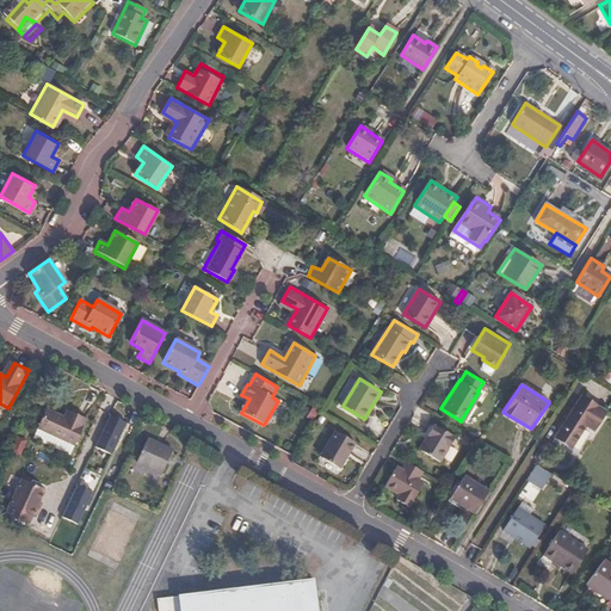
[(594,431),(606,413),(582,397),(557,437),(572,446),(587,425),(594,431)]
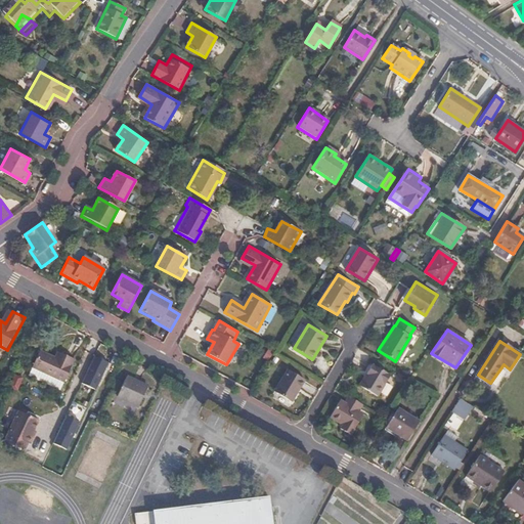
[(56,352),(41,345),(33,362),(66,377),(77,354),(59,346),(56,352)]
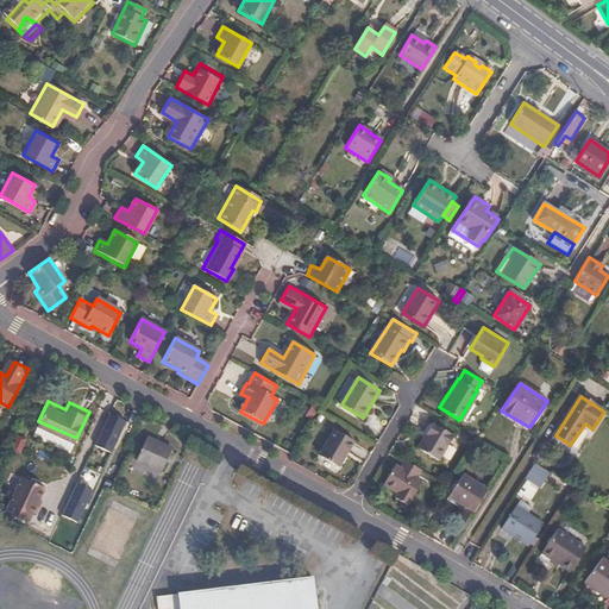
[(111,452),(125,420),(110,413),(94,445),(111,452)]
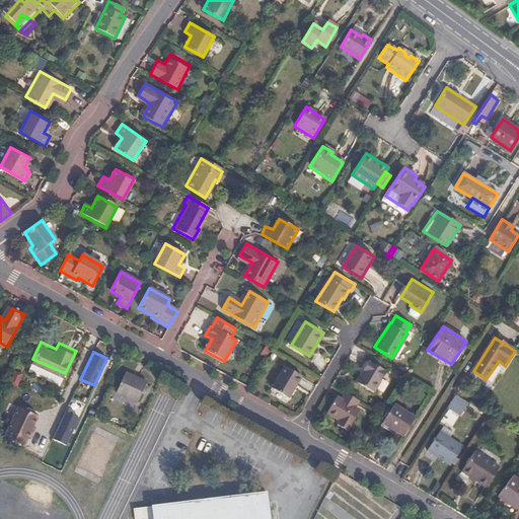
[(65,373),(32,359),(28,367),(61,382),(65,373)]
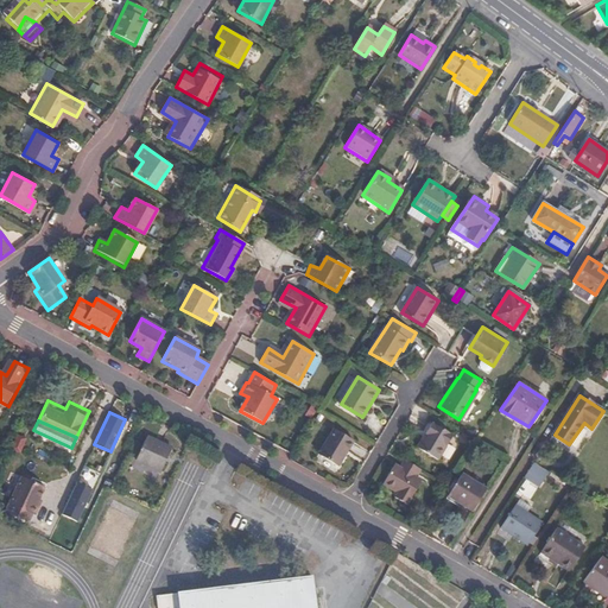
[(449,436),(451,434),(430,420),(416,444),(436,457),(442,448),(449,436)]
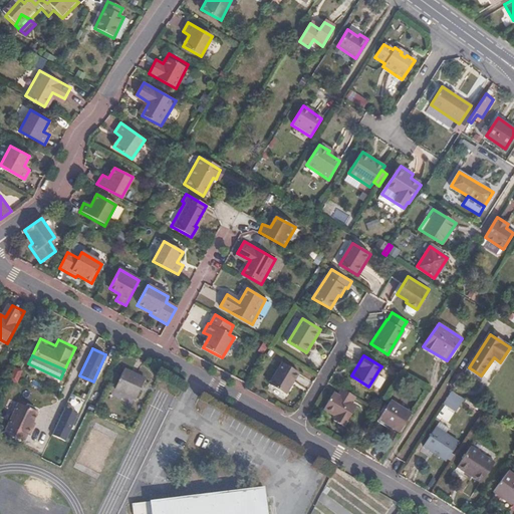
[(287,395),(300,372),(283,361),(270,383),(287,395)]
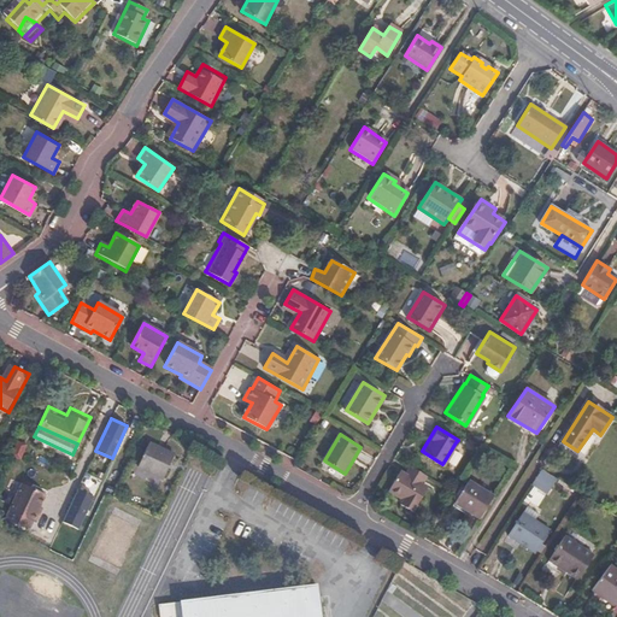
[(174,454),(148,442),(137,464),(162,477),(174,454)]
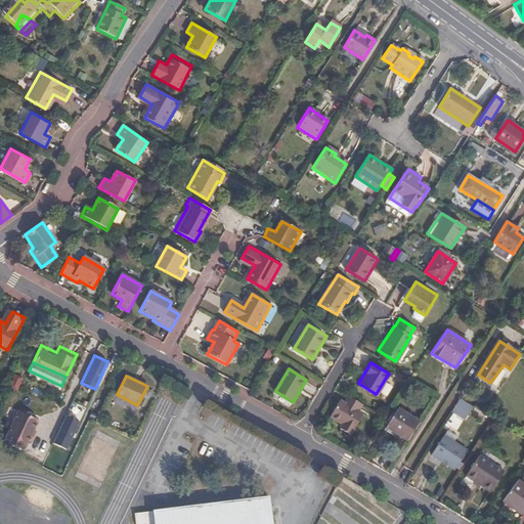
[(393,380),(387,376),(381,386),(387,391),(393,380)]
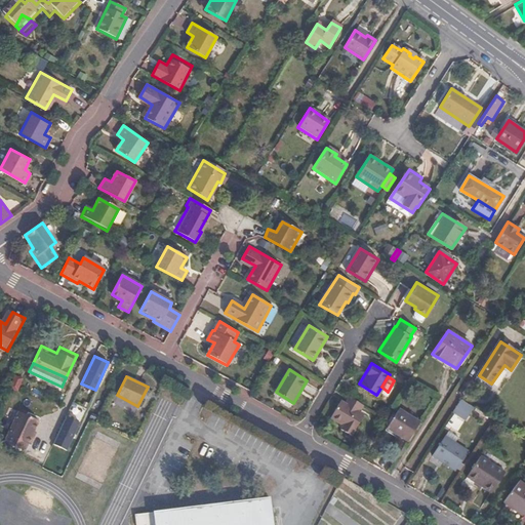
[(358,410),(361,404),(347,395),(344,402),(339,399),(328,415),(340,423),(338,427),(350,434),(362,413),(358,410)]
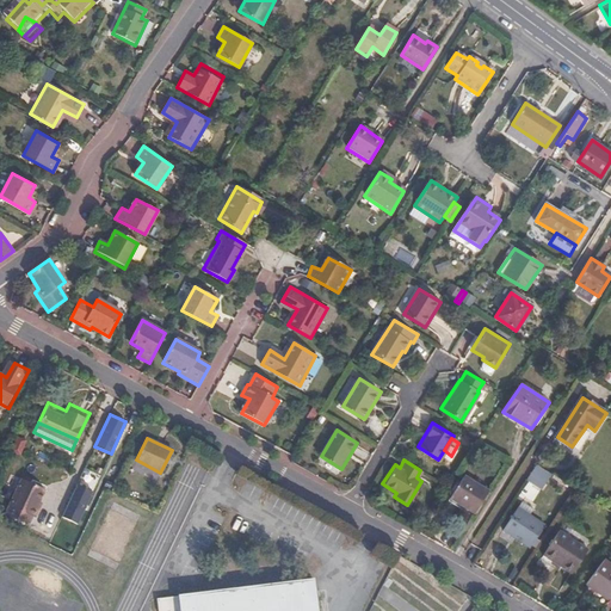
[(547,495),(557,480),(537,467),(528,482),(547,495)]
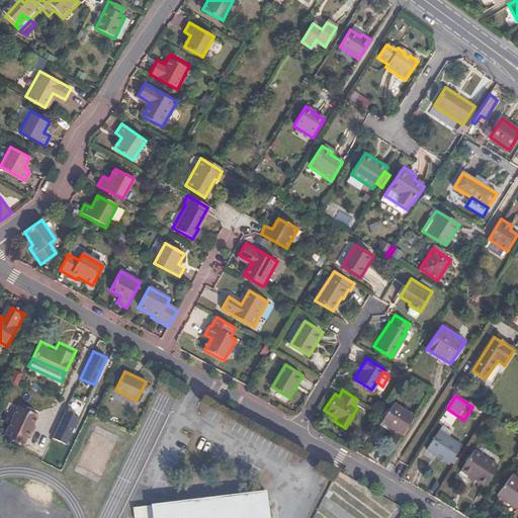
[(399,432),(411,414),(392,403),(380,420),(399,432)]
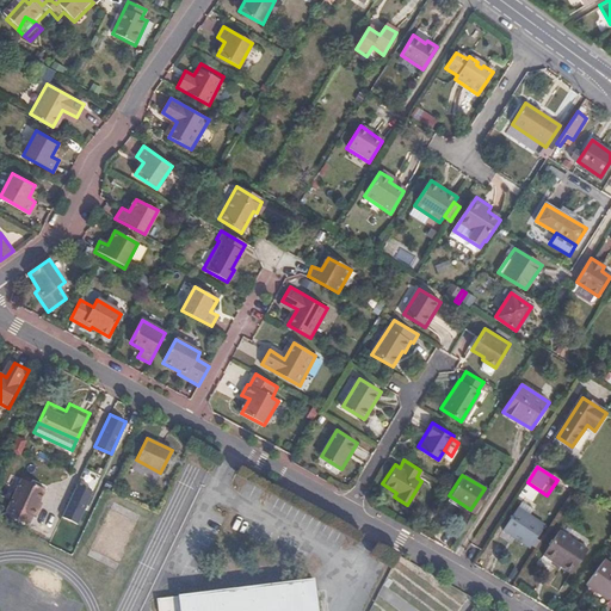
[(36,518),(41,508),(38,507),(45,489),(24,480),(7,516),(31,525),(35,517),(36,518)]
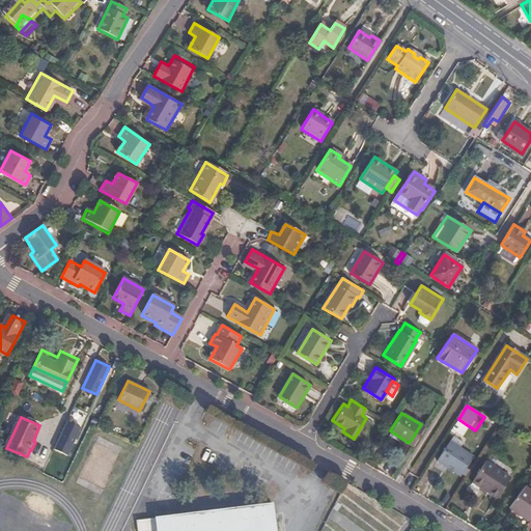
[(67,455),(80,426),(67,421),(54,449),(67,455)]
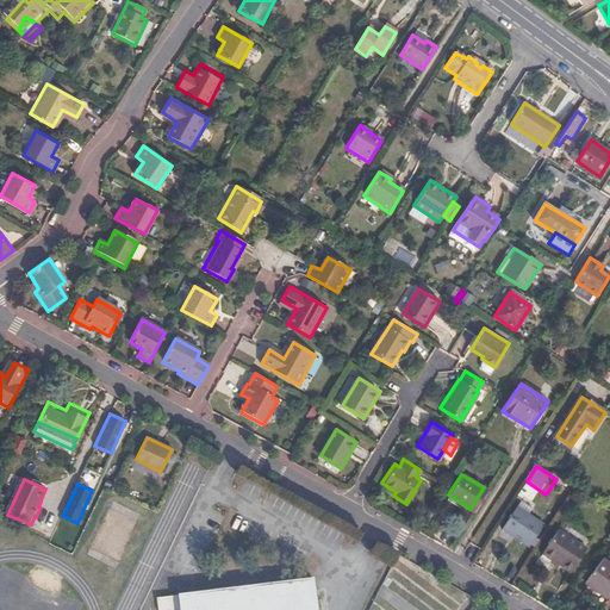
[(487,490),(484,487),(470,509),(473,511),(487,490)]
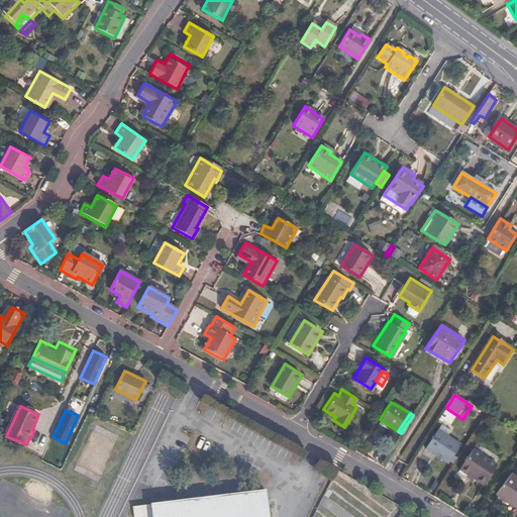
[(446,464),(459,445),(437,430),(424,449),(446,464)]
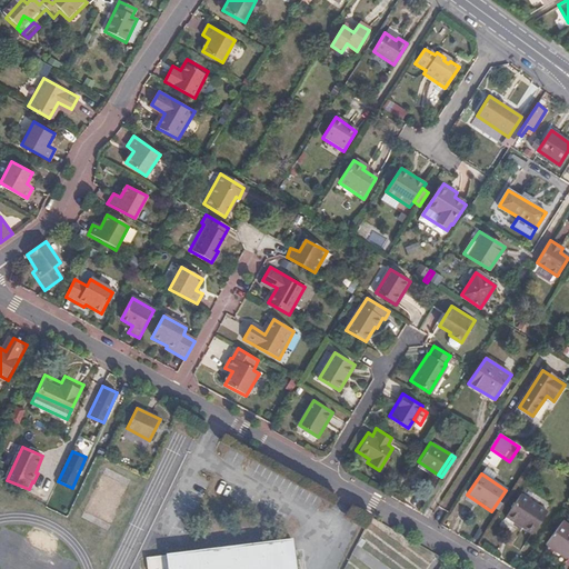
[(507,516),(519,523),(532,502),(520,496),(507,516)]
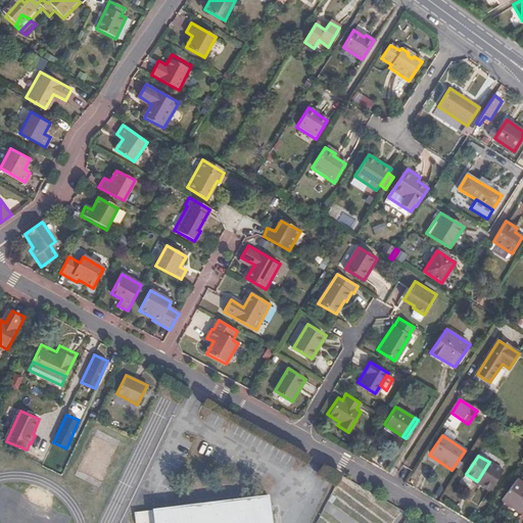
[(489,462),(477,481),(489,489),(503,470),(489,462)]
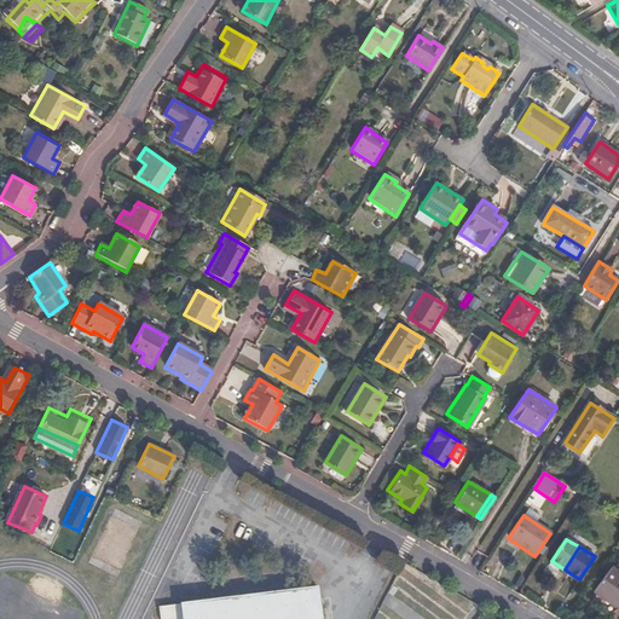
[(618,605),(618,573),(612,567),(594,591),(603,599),(606,596),(618,605)]
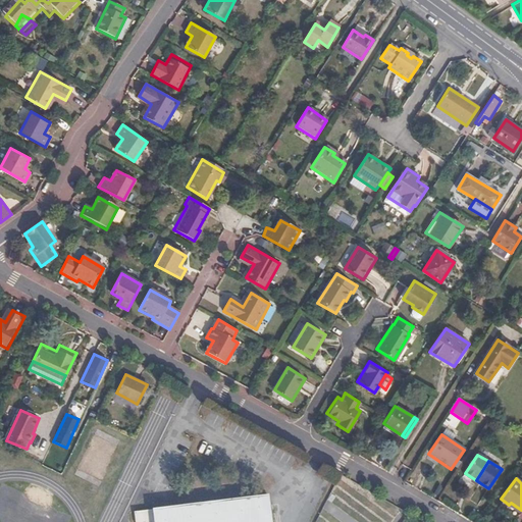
[(272,521),(269,494),(136,512),(136,521),(272,521)]
